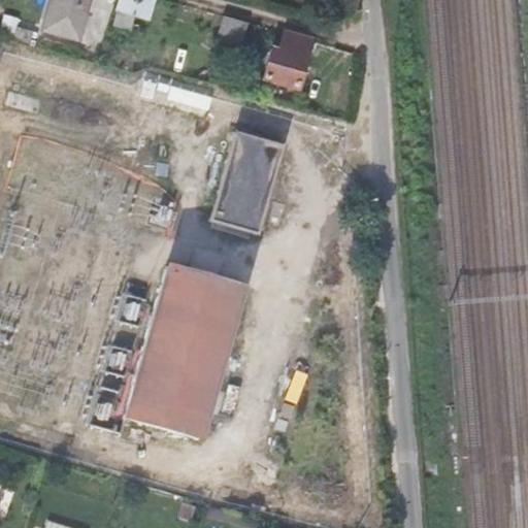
[(52,0),(44,30),(78,40),(88,0),(52,0)]
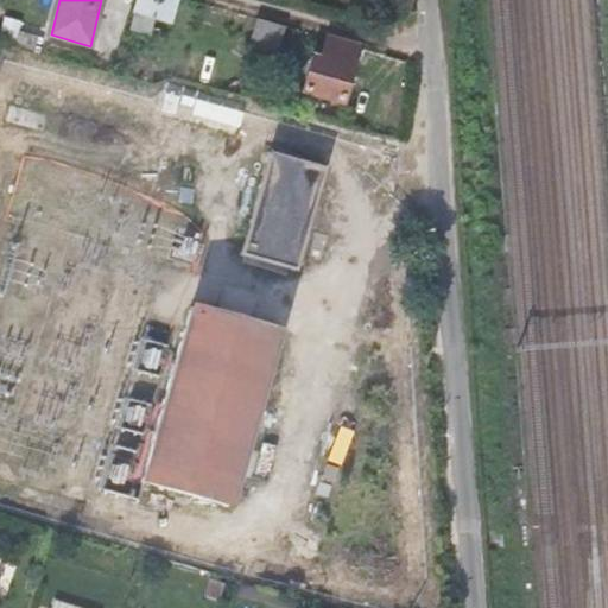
[(152,36),(158,19),(172,24),(179,0),(138,0),(130,27),(152,36)]
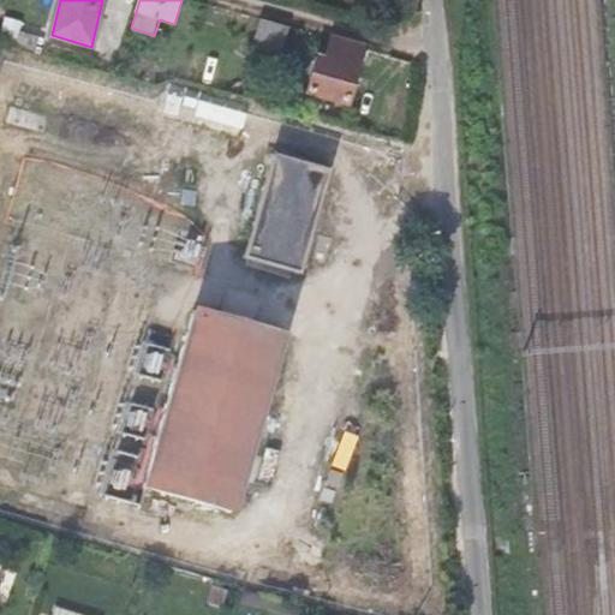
[(300,19),(273,11),(266,39),(293,46),(300,19)]
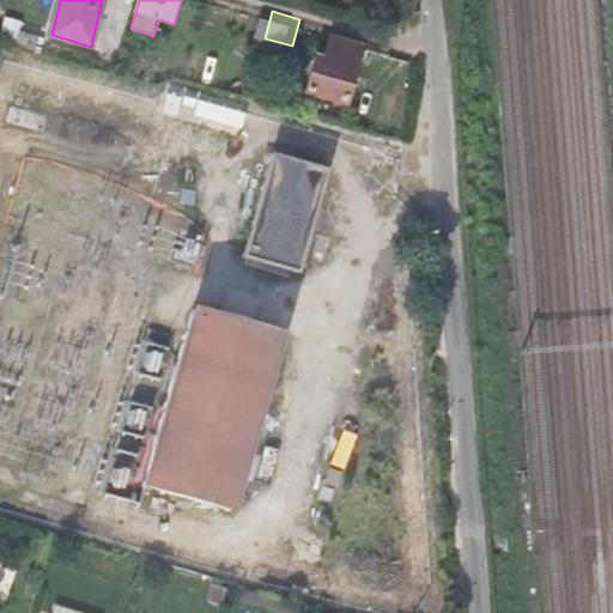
[(370,40),(341,31),(337,53),(325,49),(316,80),(356,91),(370,40)]
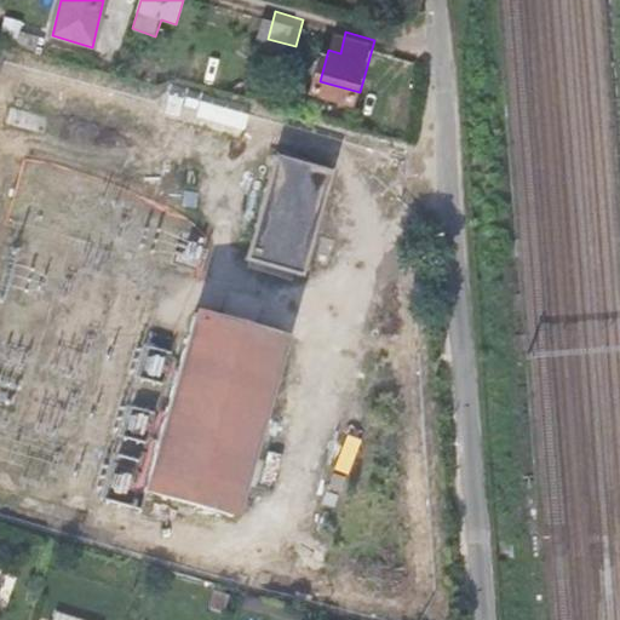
[(36,39),(17,34),(15,49),(34,53),(36,39)]
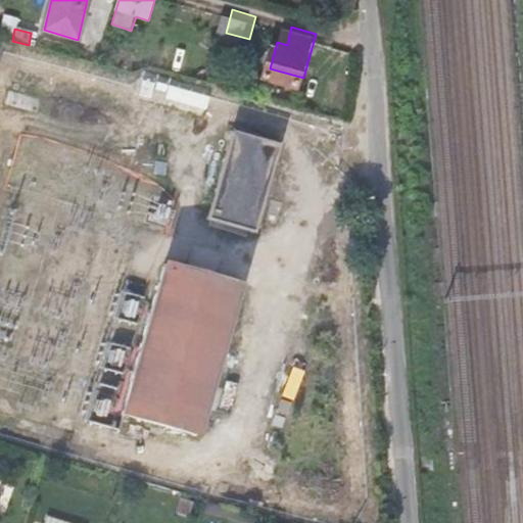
[(140,98),(206,109),(210,84),(144,73),(140,98)]
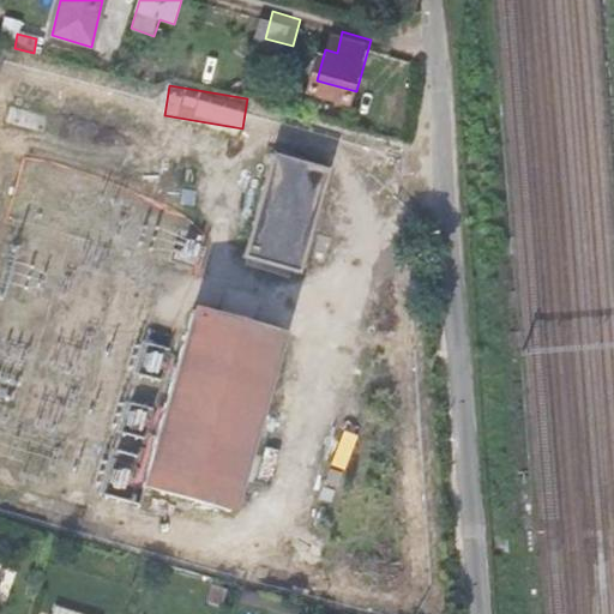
[(277,152),(250,252),(300,266),(327,167),(277,152)]
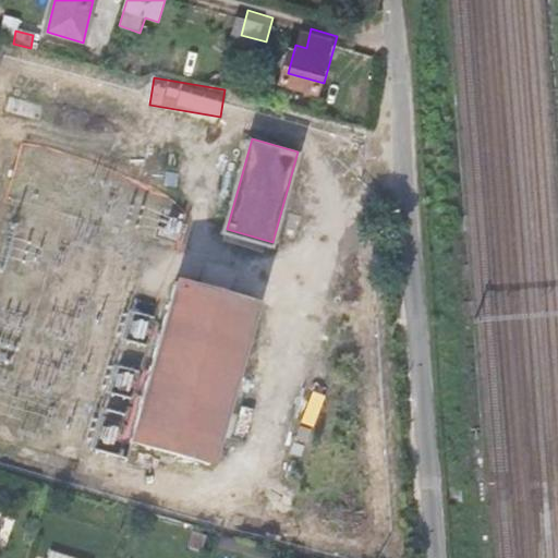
[(174,282),(130,443),(209,465),(253,305),(174,282)]
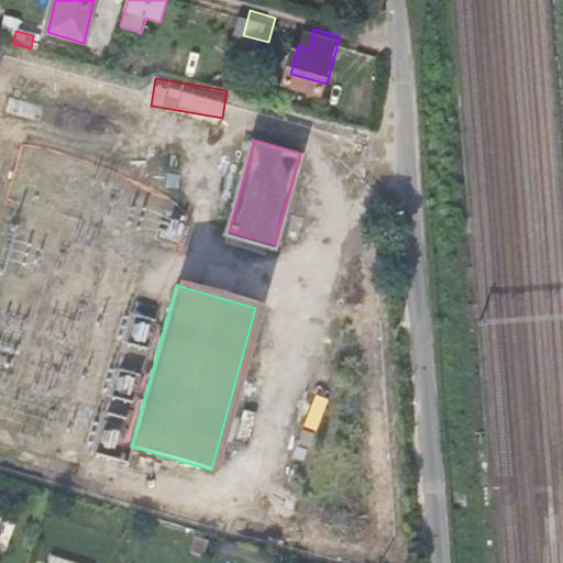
[(209,543),(192,538),(188,554),(203,560),(209,543)]
